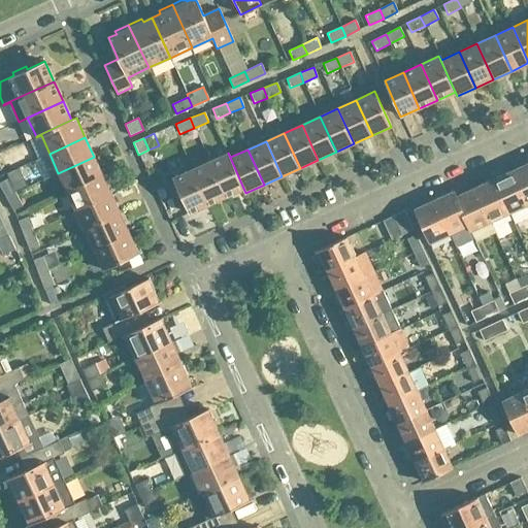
[(245,193),(228,153),(209,161),(226,197),(243,189),(245,193)]
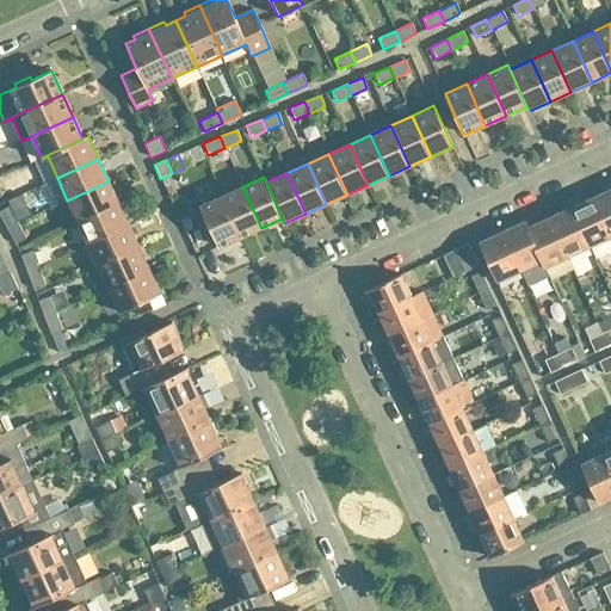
[(119,203),(109,181),(67,201),(78,222),(119,203)]
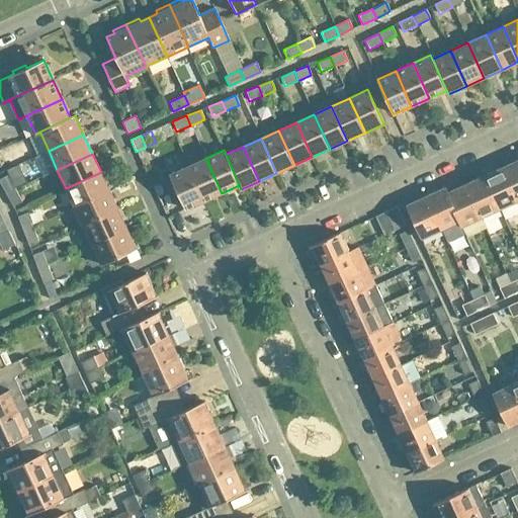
[(222,193),(205,158),(188,166),(203,201),(222,193)]
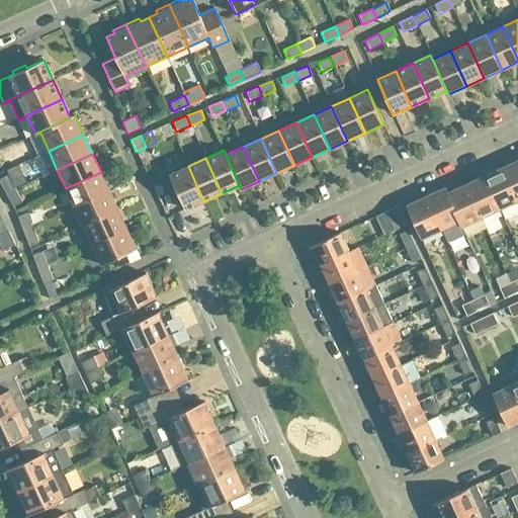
[(517,200),(517,160),(503,167),(517,200)]
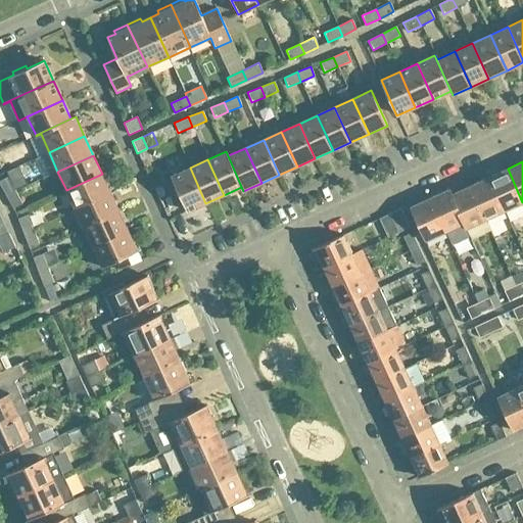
[(205,203),(190,168),(172,177),(187,211),(205,203)]
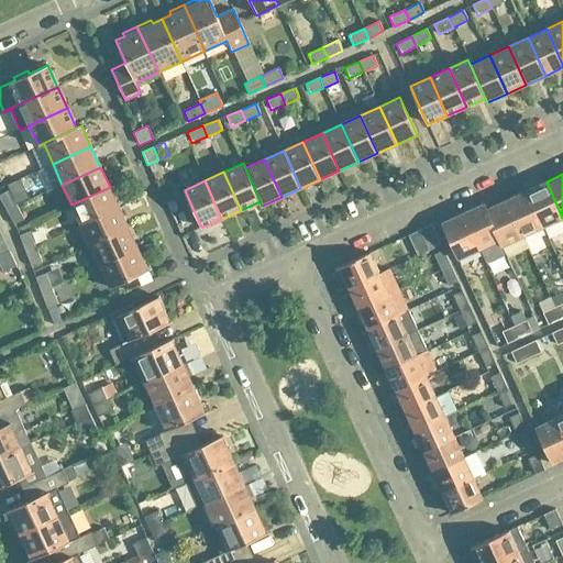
[(562,218),(547,181),(526,191),(542,228),(562,218)]
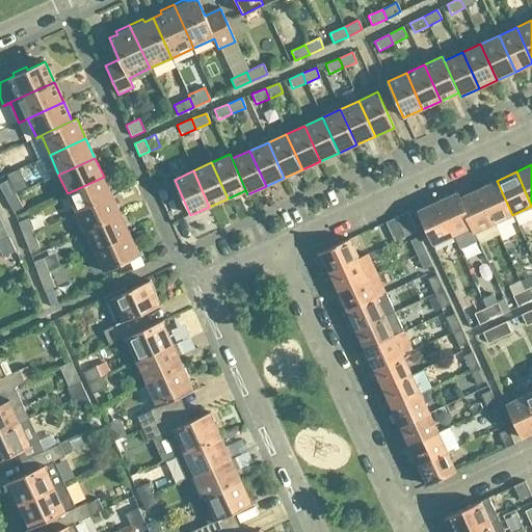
[(112,196),(104,177),(68,193),(77,213),(112,196)]
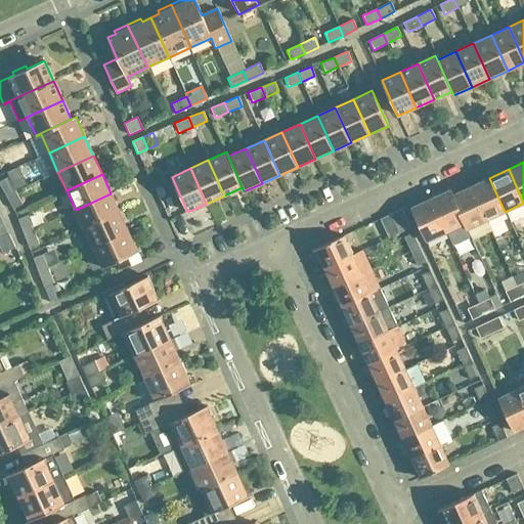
[(14,190),(7,177),(0,181),(0,186),(5,195),(14,190)]
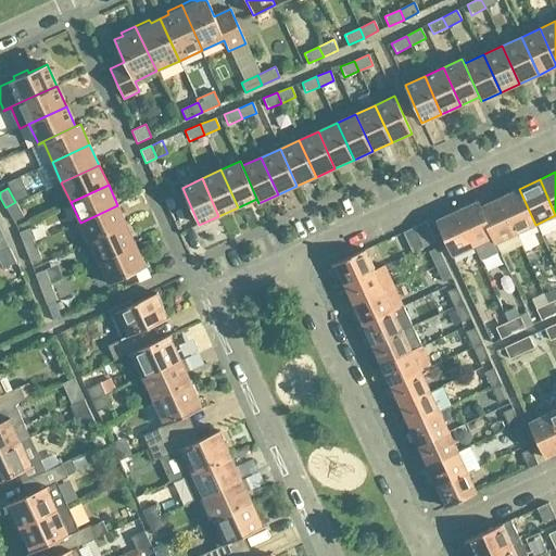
[(28,197),(24,189),(12,194),(15,202),(28,197)]
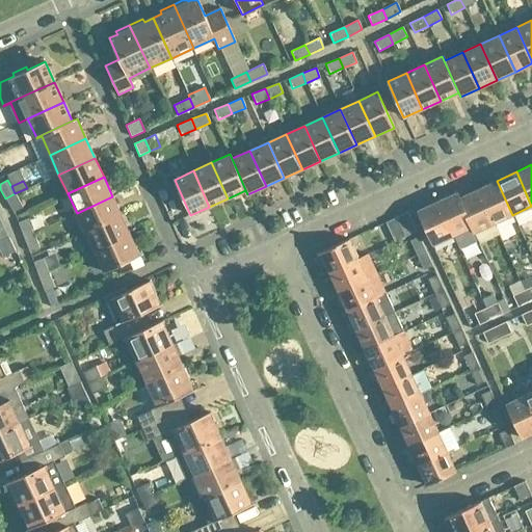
[(512,215),(497,181),(478,189),(494,223),(512,215)]
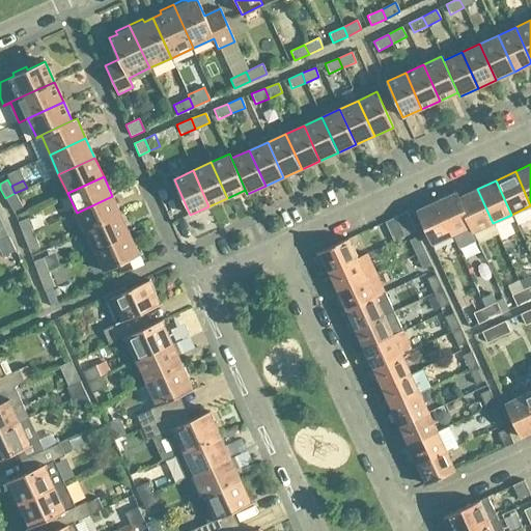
[(164,189),(156,192),(160,201),(168,197),(164,189)]
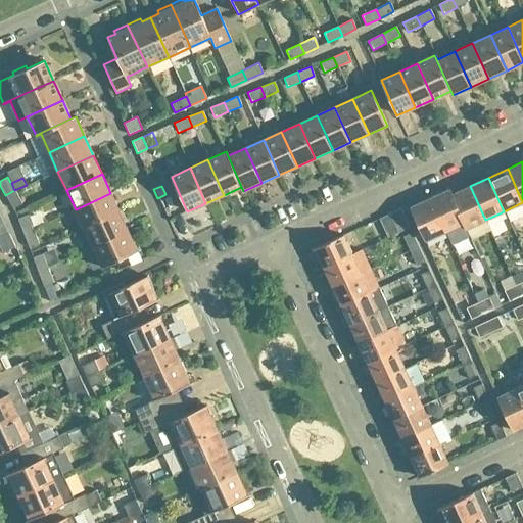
[(485,220),(470,186),(452,194),(449,189),(448,190),(466,229),(485,220)]
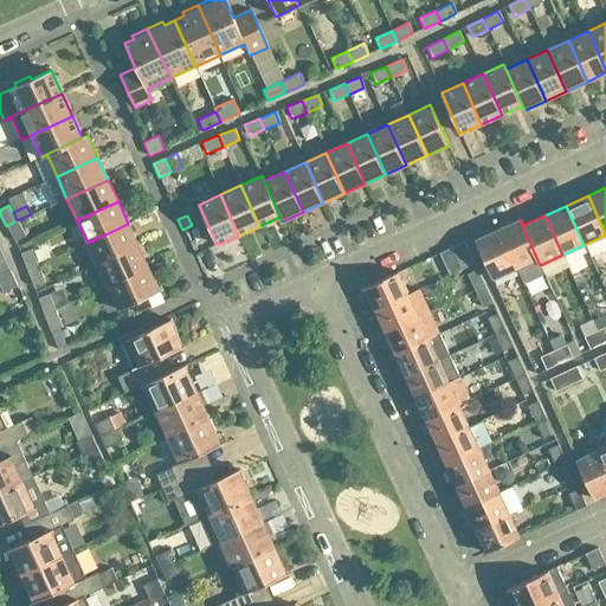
[(25,236),(17,220),(6,226),(15,242),(25,236)]
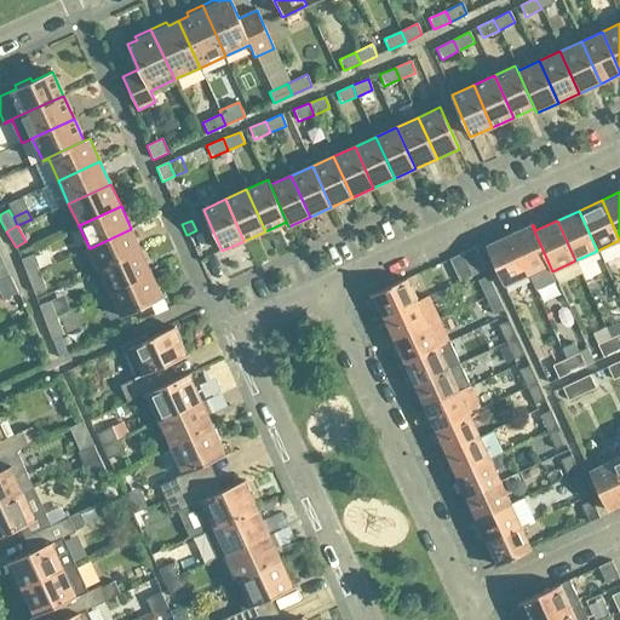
[(552,271),(532,225),(509,235),(527,275),(549,265),(551,271),(552,271)]
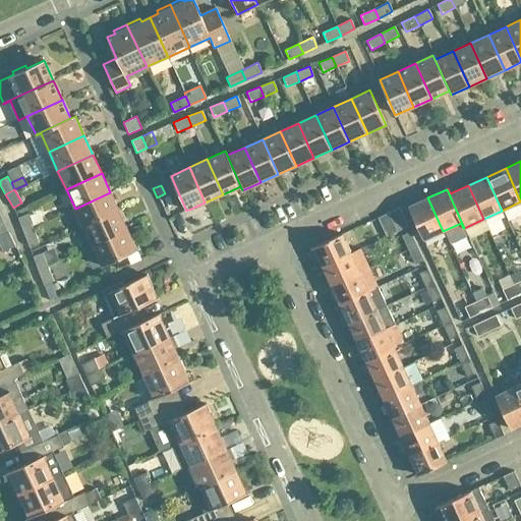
[(119,211),(110,192),(75,209),(83,227),(119,211)]
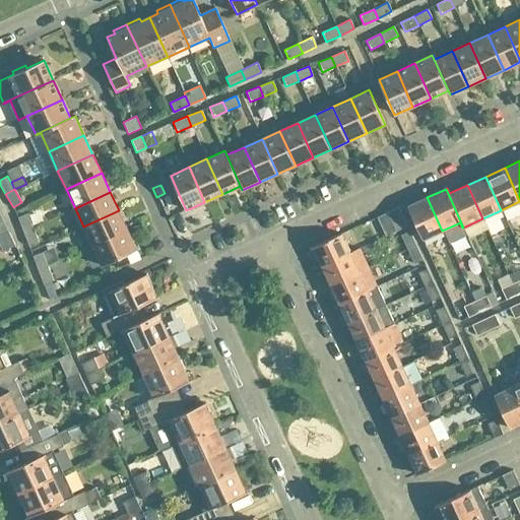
[(442,231),(427,197),(407,206),(423,240),(442,231)]
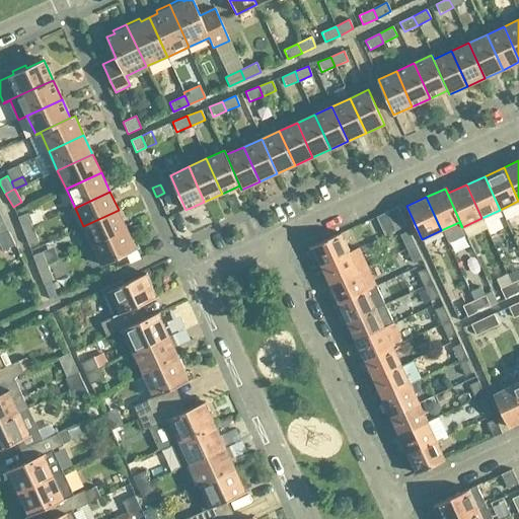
[(404,222),(397,207),(389,211),(395,226),(404,222)]
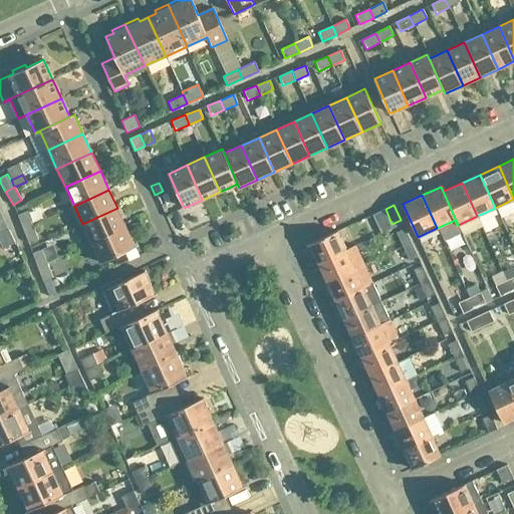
[(125,227),(117,208),(82,224),(91,243),(125,227)]
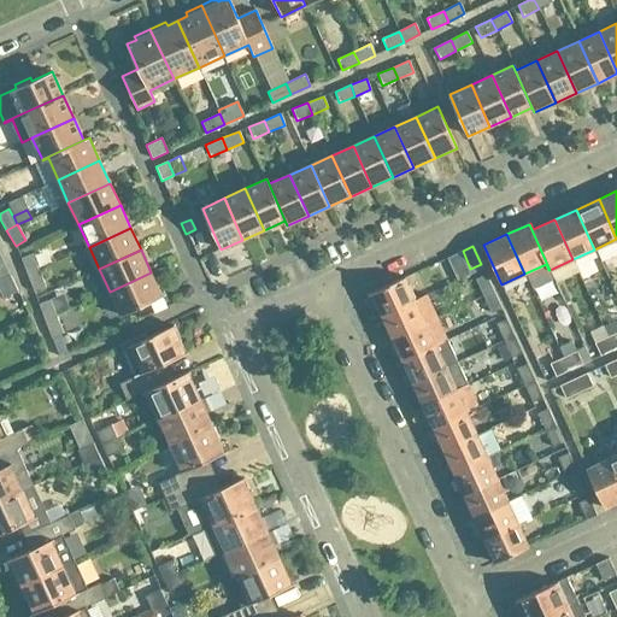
[(39,270),(33,253),(21,258),(28,275),(39,270)]
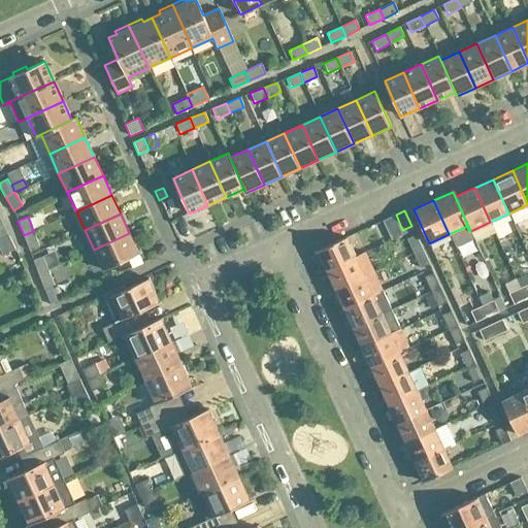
[(39,246),(33,231),(24,235),(29,250),(39,246)]
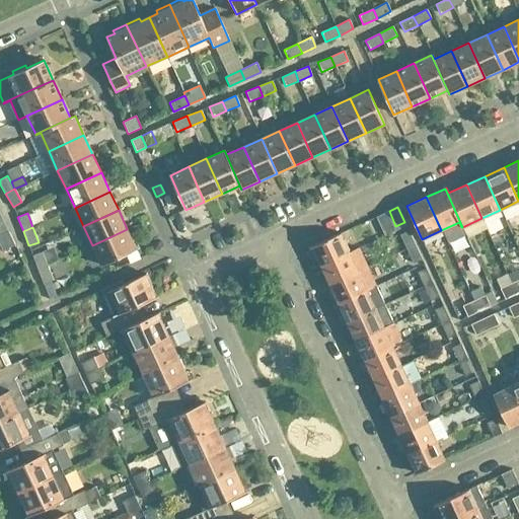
[(136,249),(127,229),(92,245),(101,266),(136,249)]
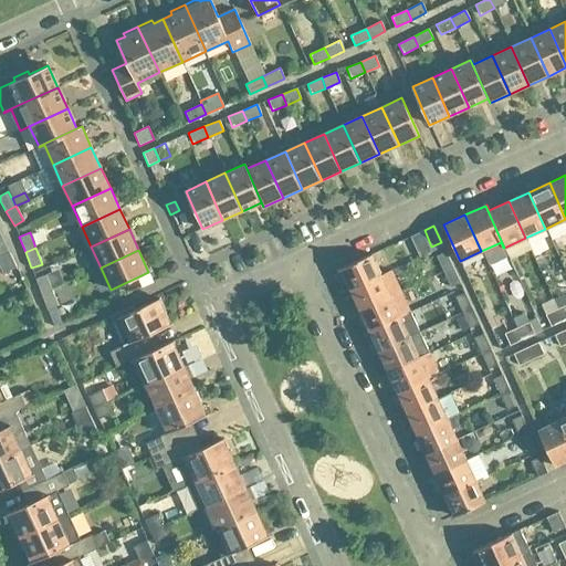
[(0,255),(0,265),(6,278),(20,271),(11,252),(0,255)]
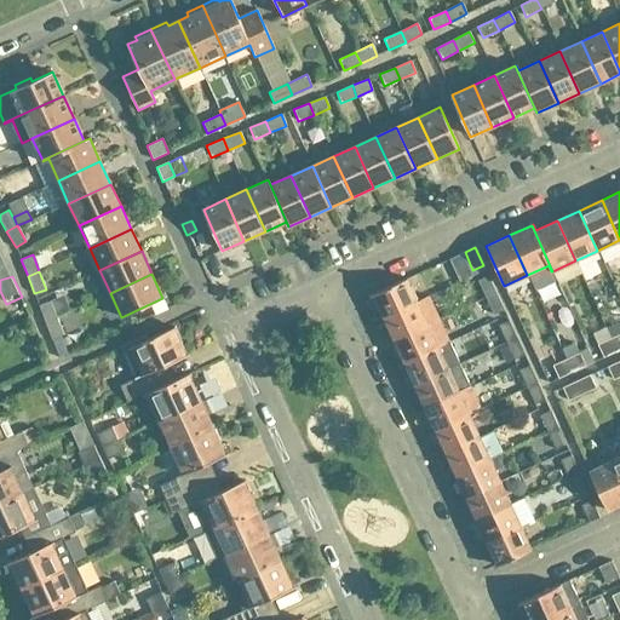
[(497,293),(488,276),(477,281),(486,298),(497,293)]
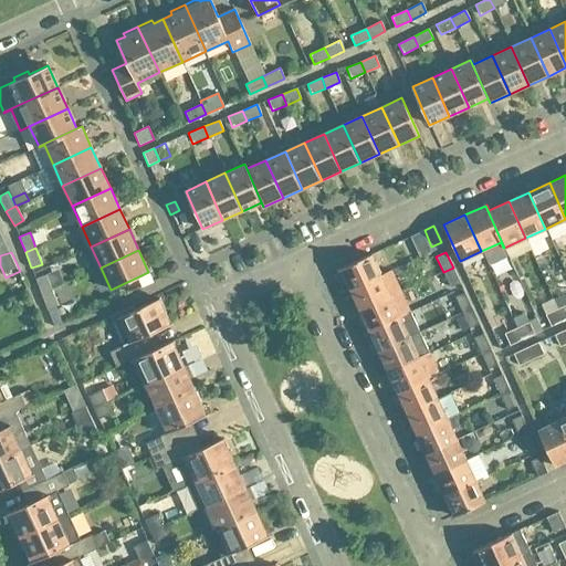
[(381,275),(371,254),(339,269),(349,290),(381,275)]
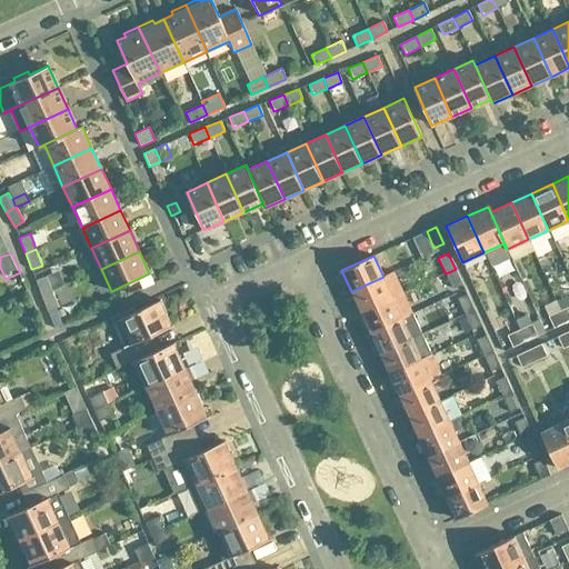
[(462,285),(456,269),(446,273),(452,289),(462,285)]
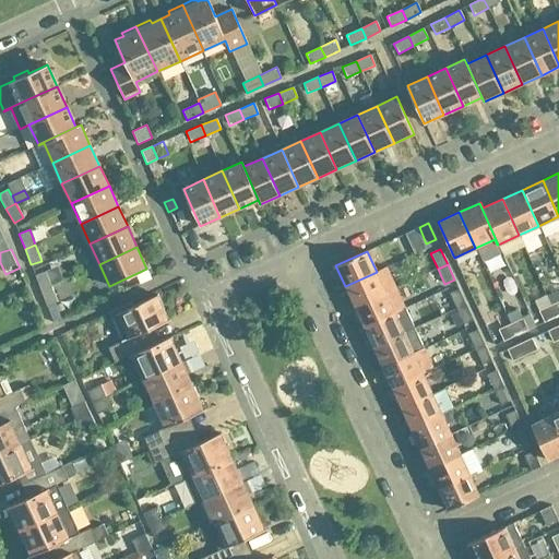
[(354,307),(396,287),(387,268),(377,272),(345,286),(354,307)]
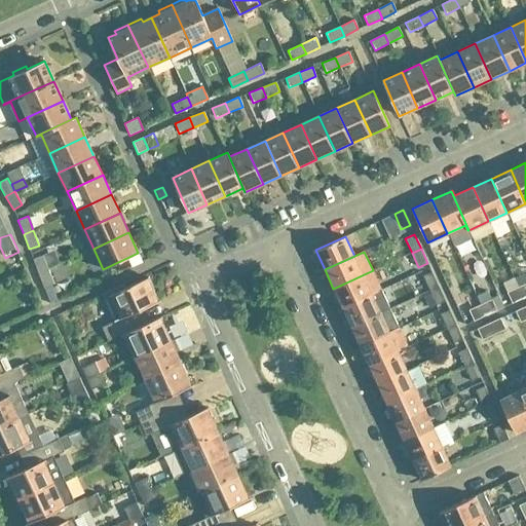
[(48,270),(42,256),(33,259),(38,273),(48,270)]
